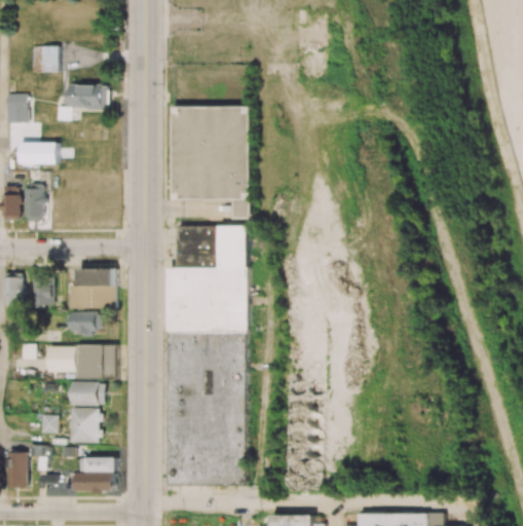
[(57,72),(58,45),(40,45),(39,71),(57,72)]
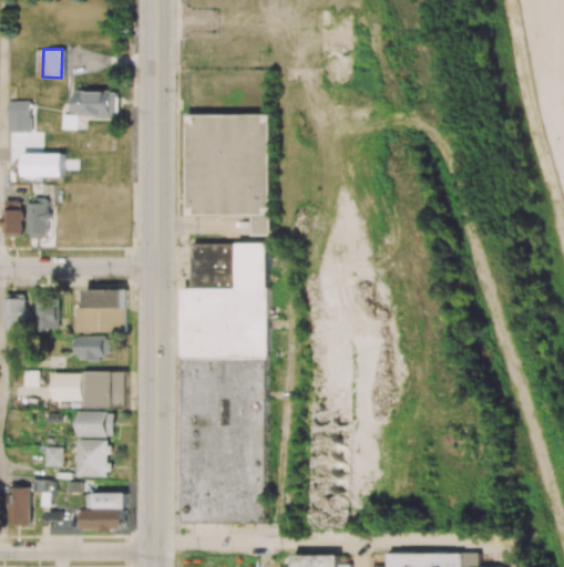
[(114,92),(73,91),(73,116),(114,117),(114,92)]
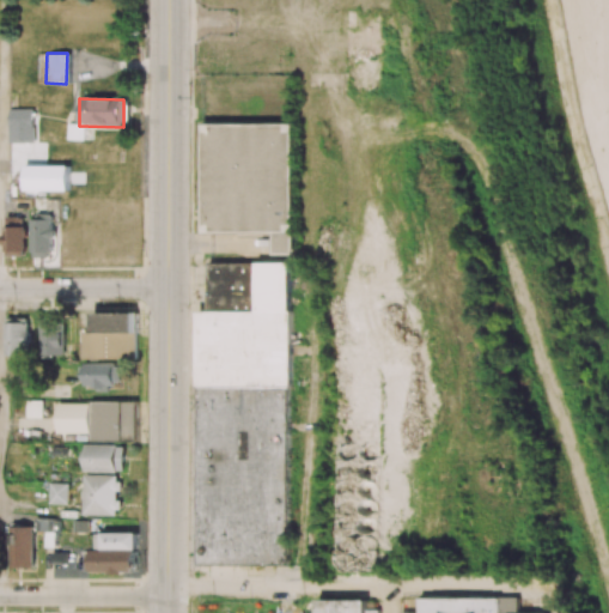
[(31,143),(31,109),(6,109),(6,143),(31,143)]
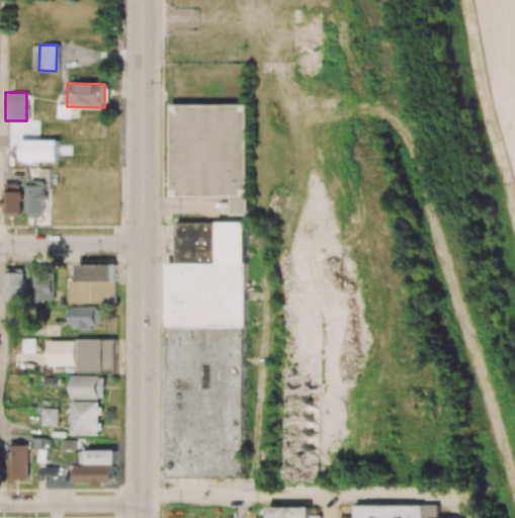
[(169,196),(229,195),(230,214),(246,214),(245,104),(169,104),(169,196)]
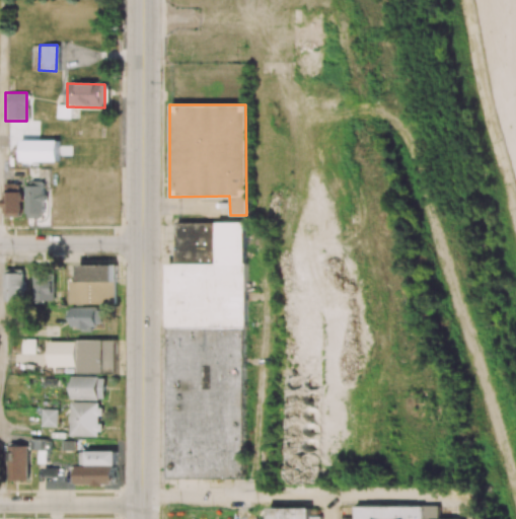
[(24,218),(43,217),(42,180),(23,181),(24,218)]
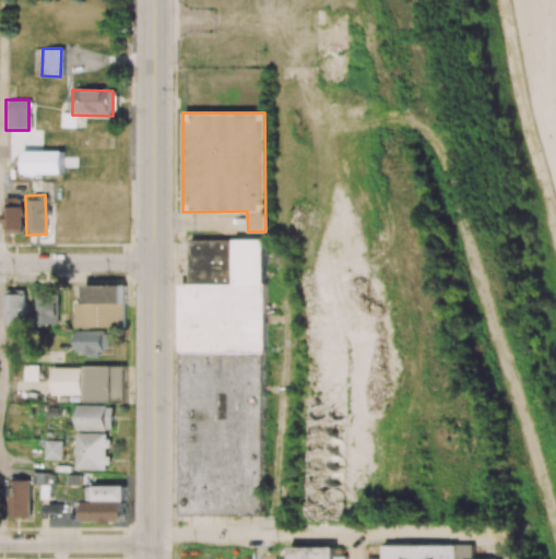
[(20,234),(21,198),(2,197),(1,233),(20,234)]
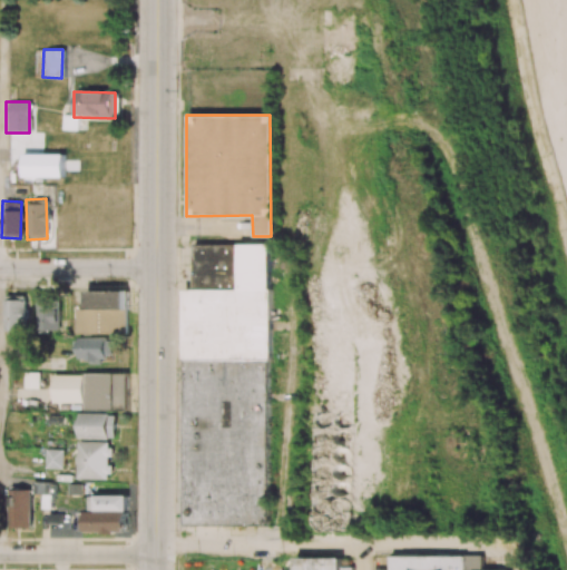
[(182,526),(267,526),(266,244),(192,244),(192,288),(182,288),(182,526)]
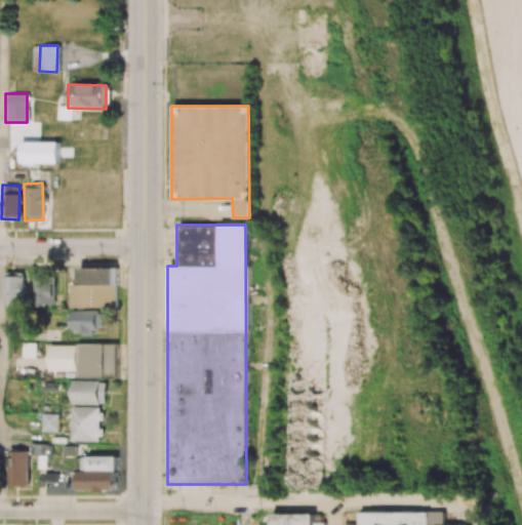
[(114,268),(77,268),(77,284),(69,284),(69,308),(114,307),(114,268)]
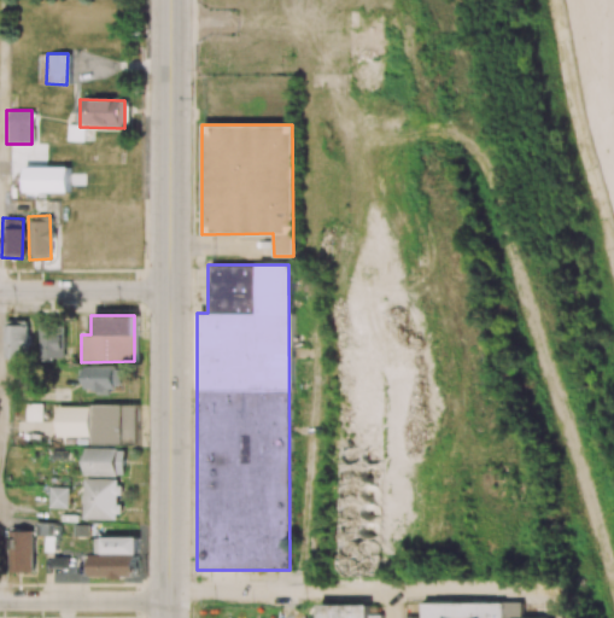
[(39,355),(60,354),(59,320),(37,320),(39,355)]
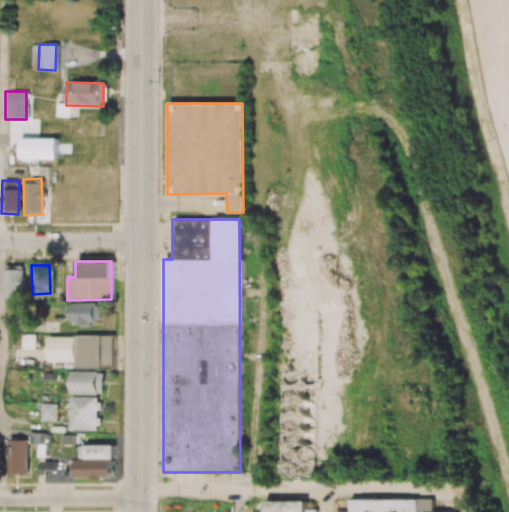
[(22,267),(2,267),(1,297),(21,297),(22,267)]
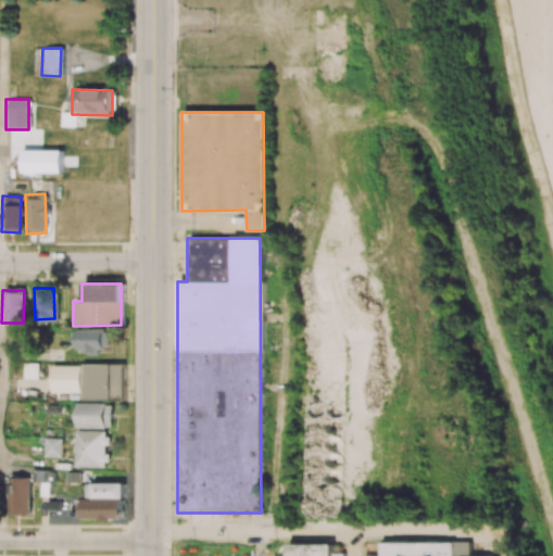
[(105,349),(105,330),(88,331),(88,349),(105,349)]
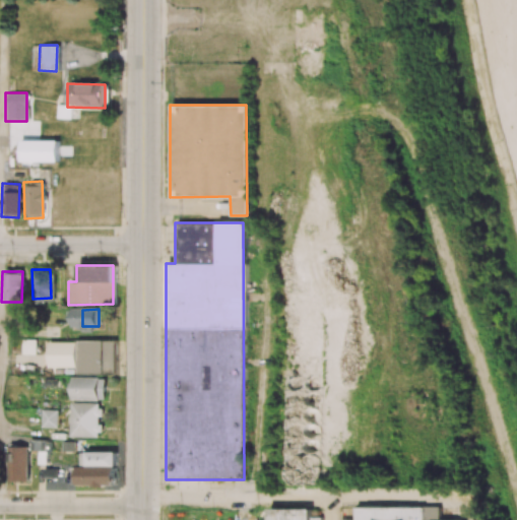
[(33,353),(33,340),(19,340),(19,353),(33,353)]
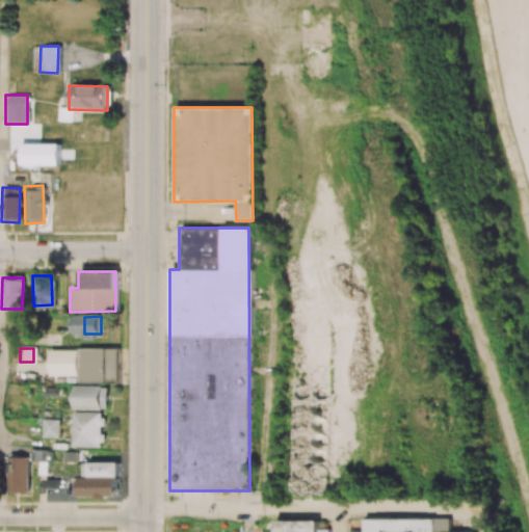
[(76,382),(114,382),(114,349),(47,349),(47,376),(76,376),(76,382)]
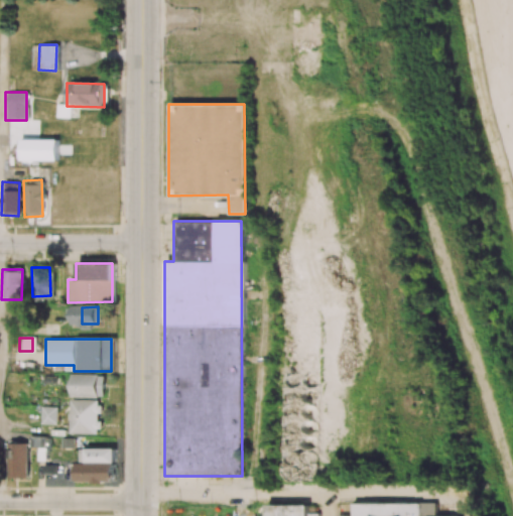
[(69,397),(102,397),(102,375),(69,374),(69,397)]
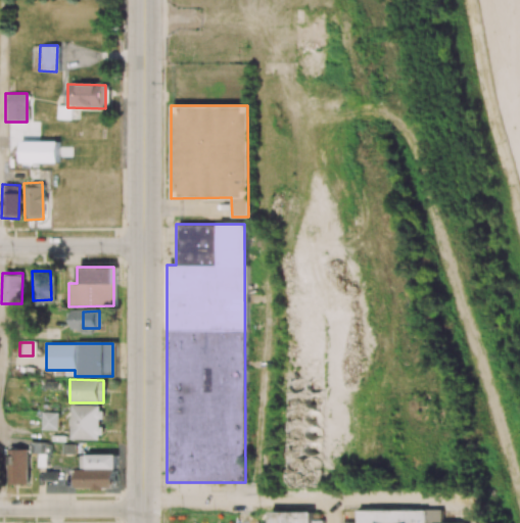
[(67,439),(98,440),(98,406),(68,405),(67,439)]
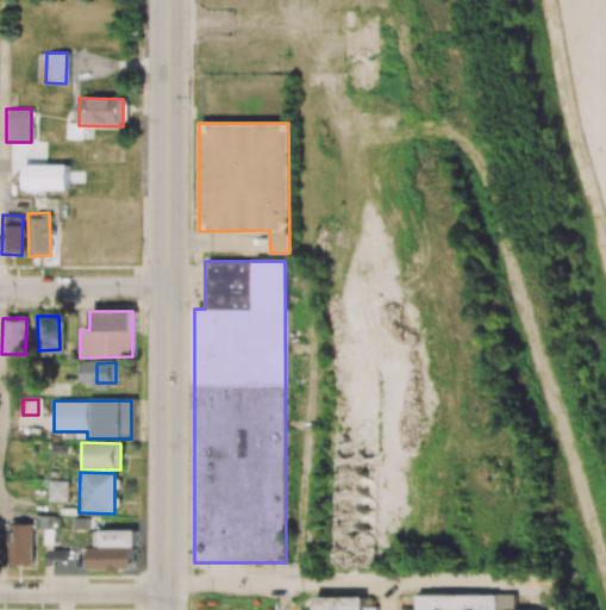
[(64,481),(45,480),(45,502),(64,502),(64,481)]
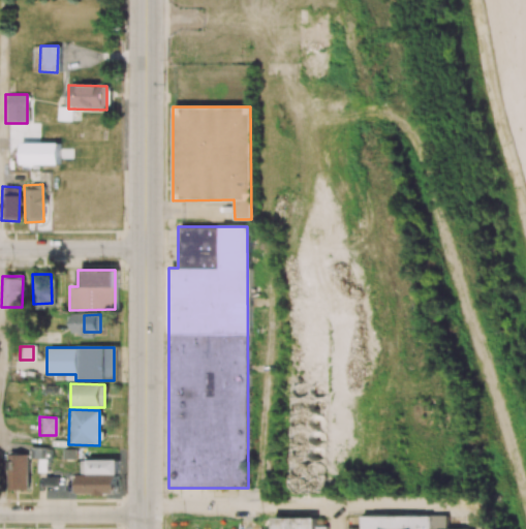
[(5,490),(26,490),(26,454),(6,454),(5,490)]
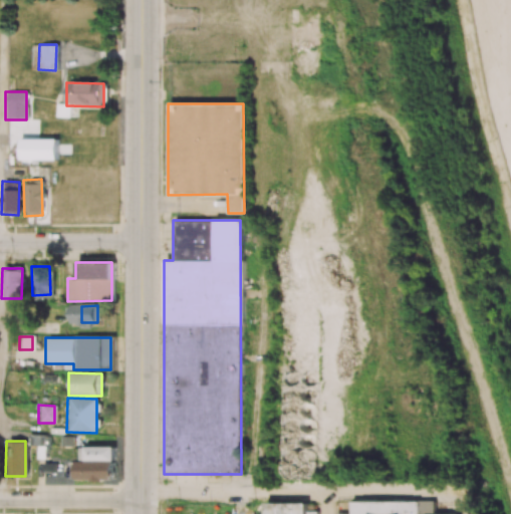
[(112,447),(78,447),(79,461),(112,460),(112,447)]
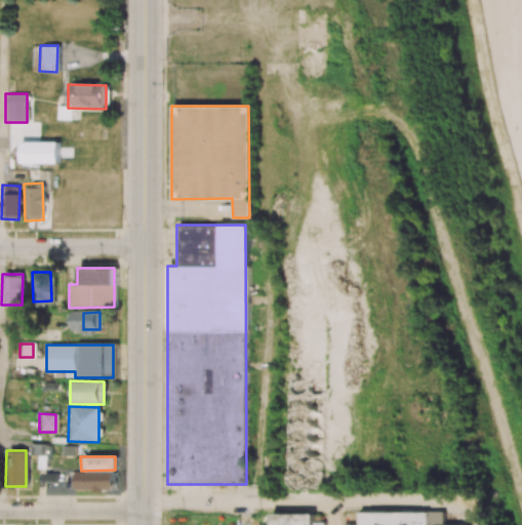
[(115,472),(77,471),(76,489),(115,490),(115,472)]
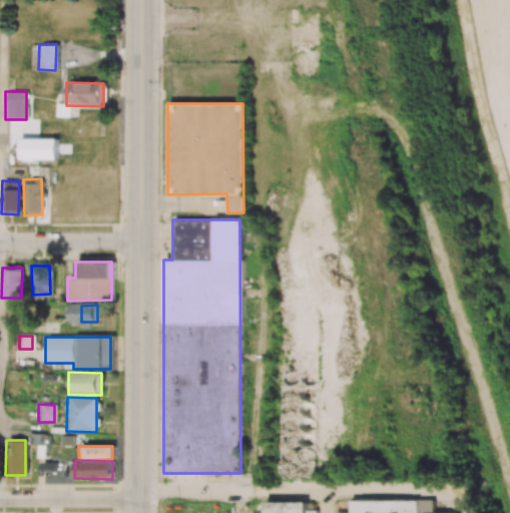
[(434,512),(435,499),(334,499),(334,512),(434,512)]
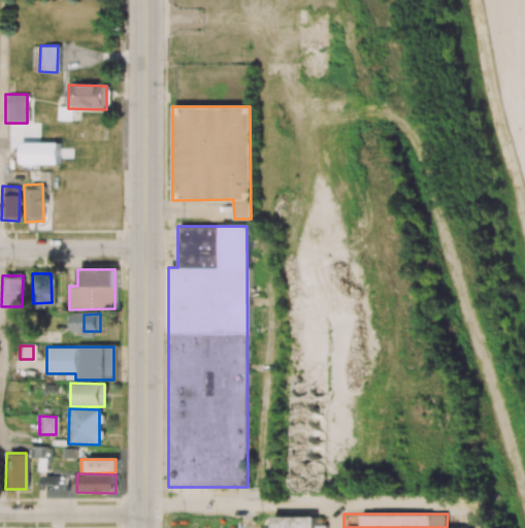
[(272,527),(325,527),(325,517),(272,517),(272,527)]
